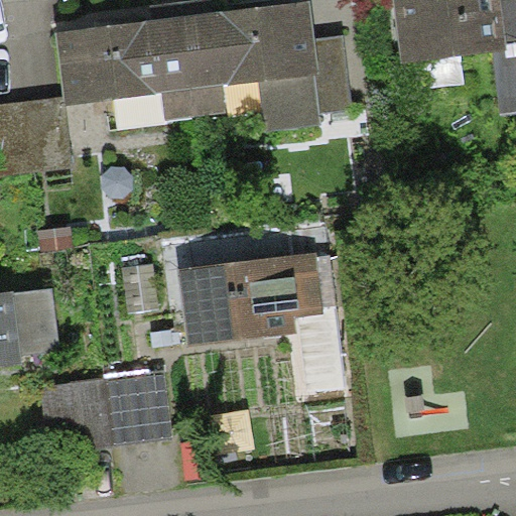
[(196,116),(180,0),(150,4),(152,19),(57,31),(66,95),(67,105),(162,92),(166,120),(196,116)]
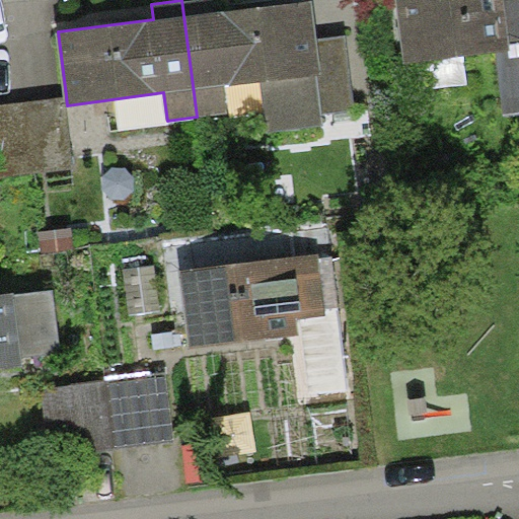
[(213,0),(183,0),(181,0),(197,117),(228,113),(225,85),(262,81),(268,133),(323,126),(321,113),(317,75),(322,74),(317,39),(313,0),(215,12),(213,0)]
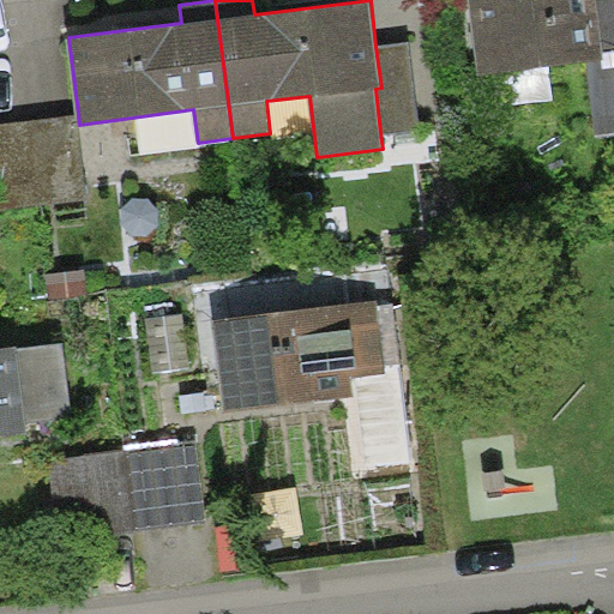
[(613,131),(613,0),(467,0),(476,73),(587,61),(595,134),(613,131)]
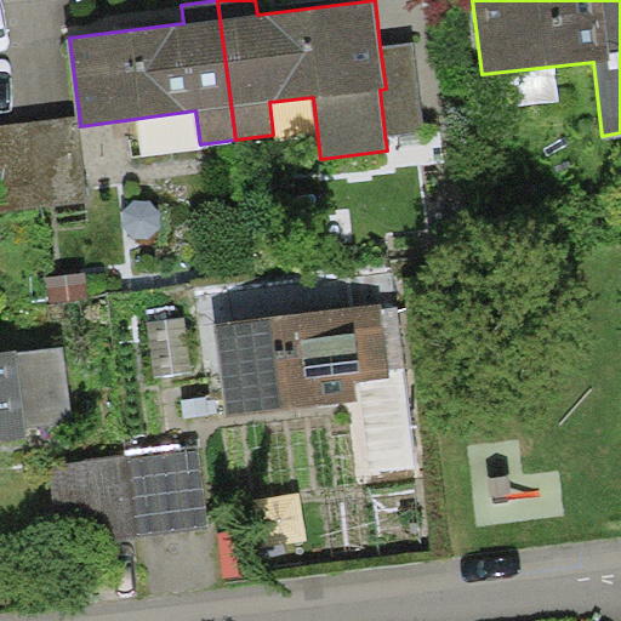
[(412,43),(380,46),(386,89),(380,90),(385,135),(425,130),(412,43)]
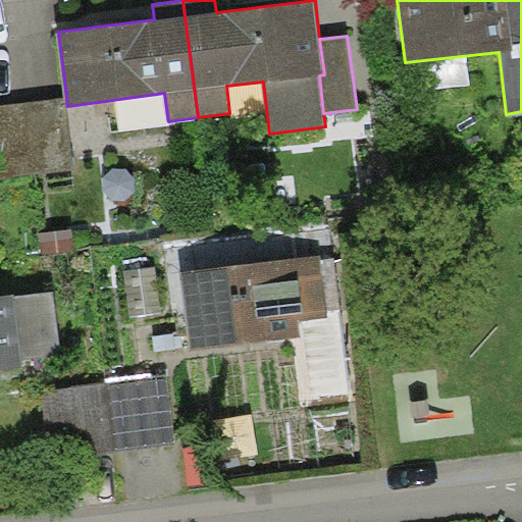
[(66,96),(0,105),(0,177),(75,167),(67,106),(66,96)]
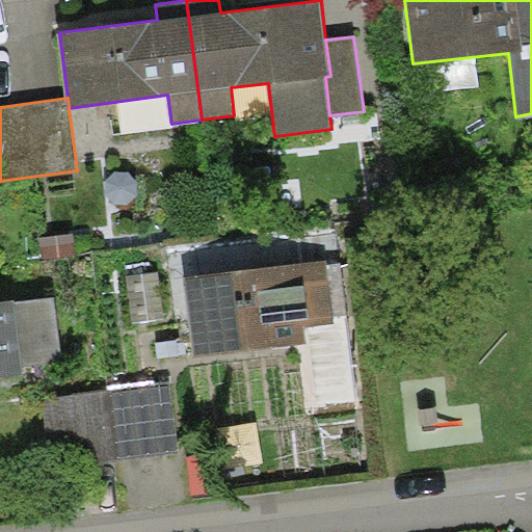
[(73,232),(37,236),(40,260),(76,256),(73,232)]
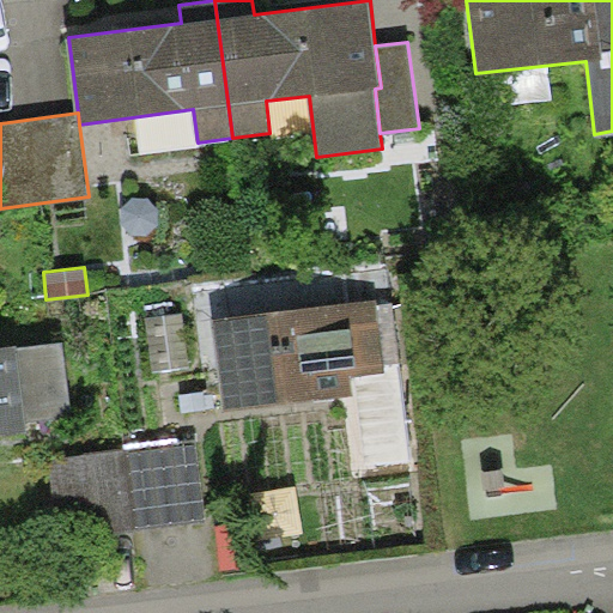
[(377,299),(211,319),(222,412),(351,396),(349,377),(386,372),(377,299)]
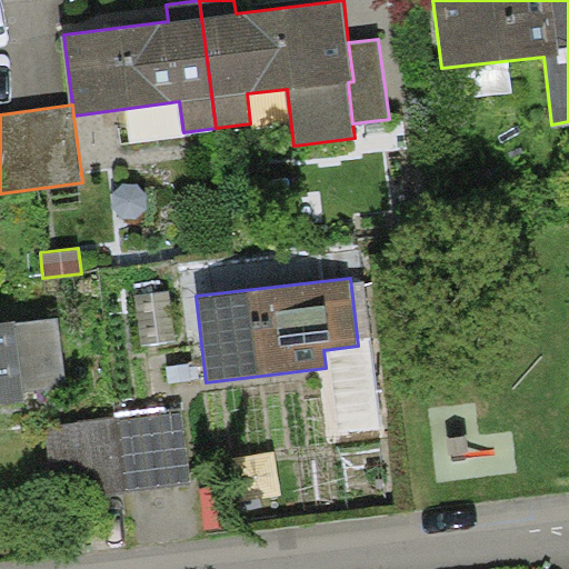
[(170,290),(136,295),(141,345),(176,340),(170,290)]
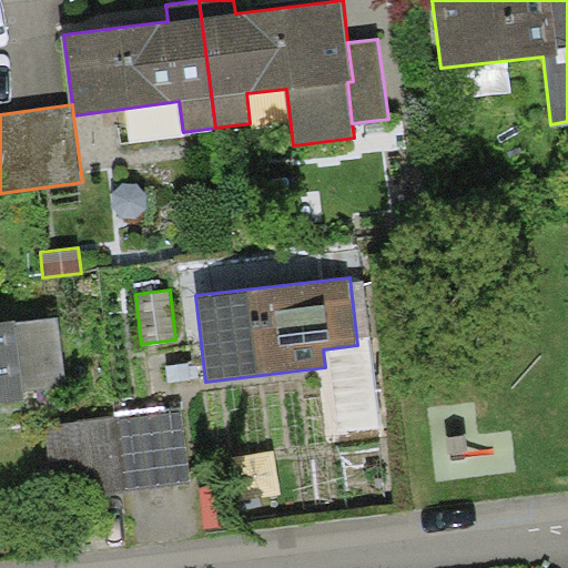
[(14,320),(0,321),(0,404),(24,402),(23,387),(66,382),(58,318),(16,323),(14,320)]
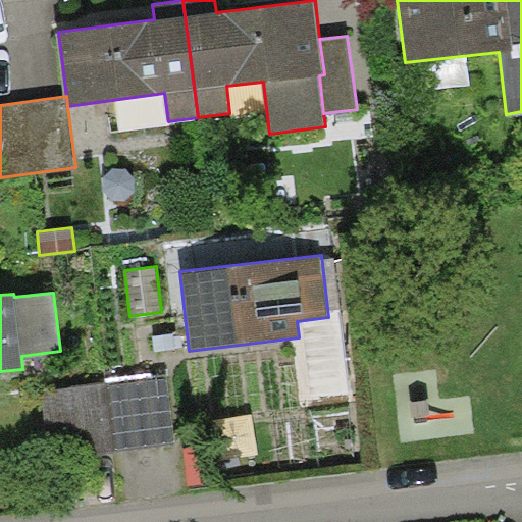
[(166,375),(107,381),(115,450),(174,444),(166,375)]
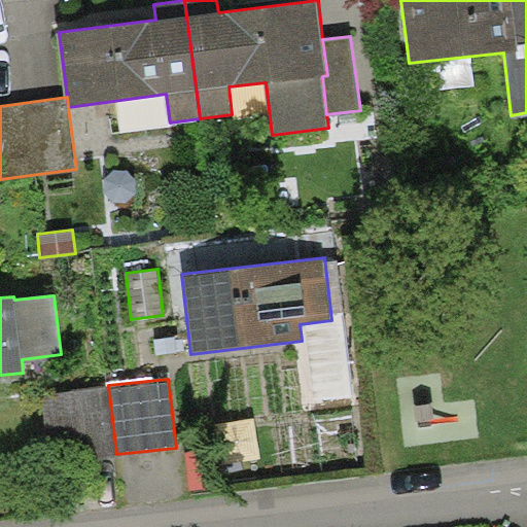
[(108,385),(41,392),(49,461),(116,454),(108,385)]
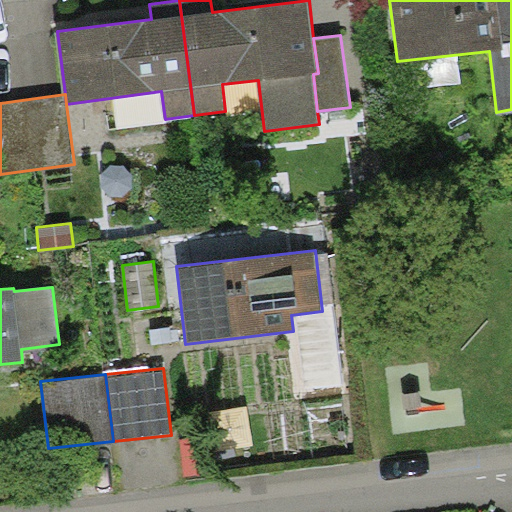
All buildings are outlined.
